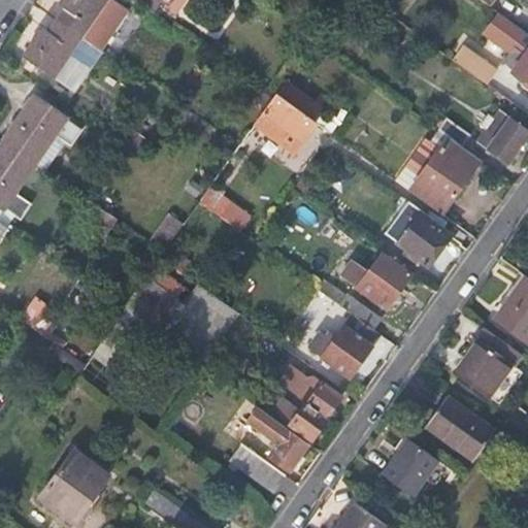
[(80,38),(102,53),(130,12),(111,0),(62,0),(59,5),(65,9),(57,21),(80,38)]
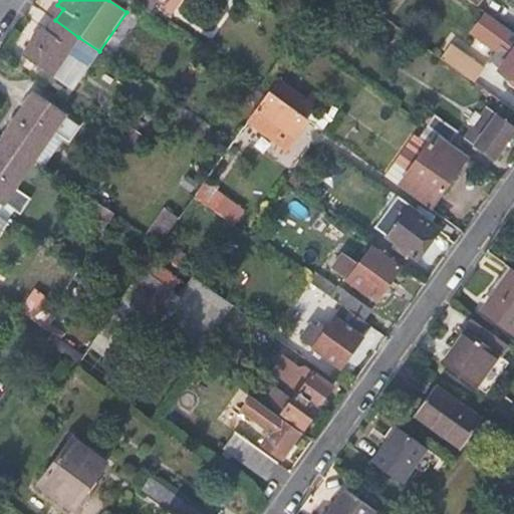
[(164,0),(131,0),(148,12),(156,0),(157,0),(162,3),(164,0)]
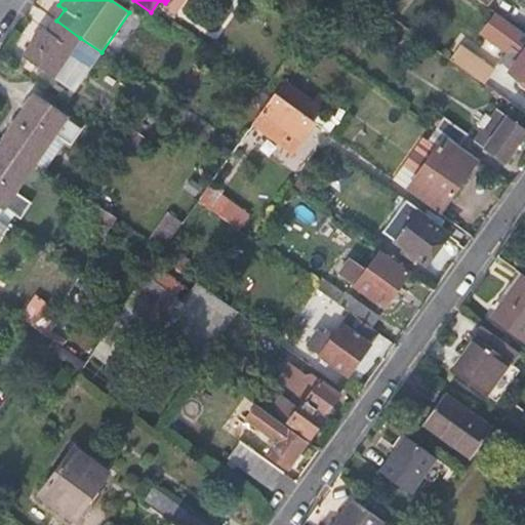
[(524,81),(524,33),(496,12),(481,34),(507,52),(500,61),(512,69),(511,72),(524,81)]
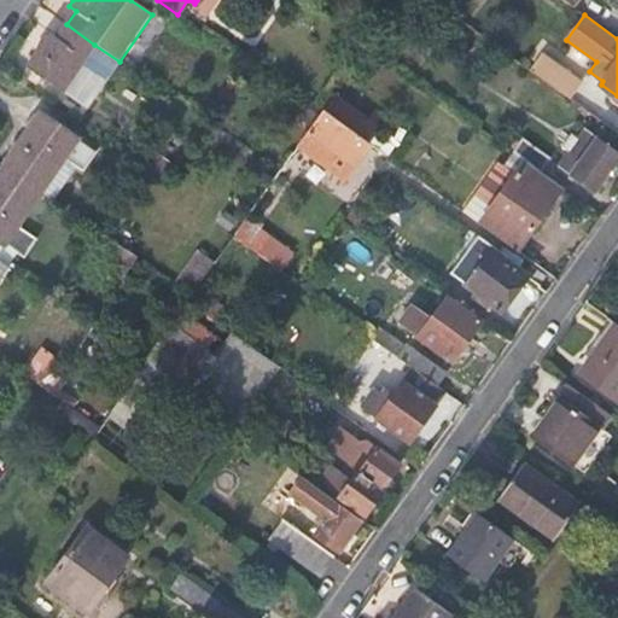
[(66,85),(94,45),(66,24),(58,38),(51,31),(25,65),(62,92),(66,85)]
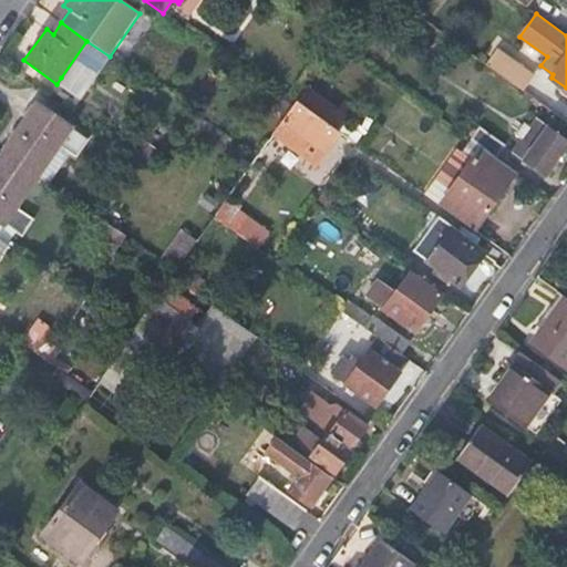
[(83,93),(110,57),(86,41),(61,78),(83,93)]
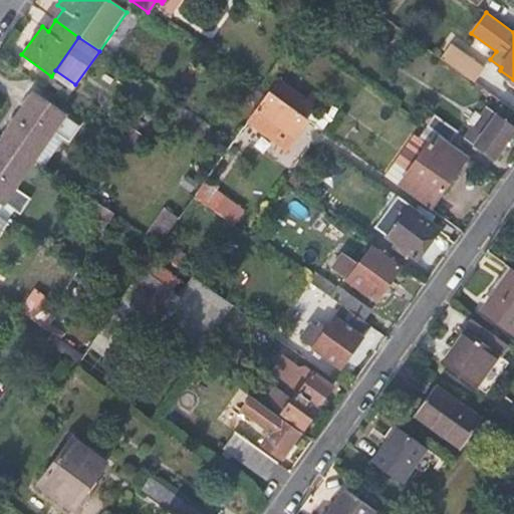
[(442,59),(472,80),(482,66),(452,45),(442,59)]
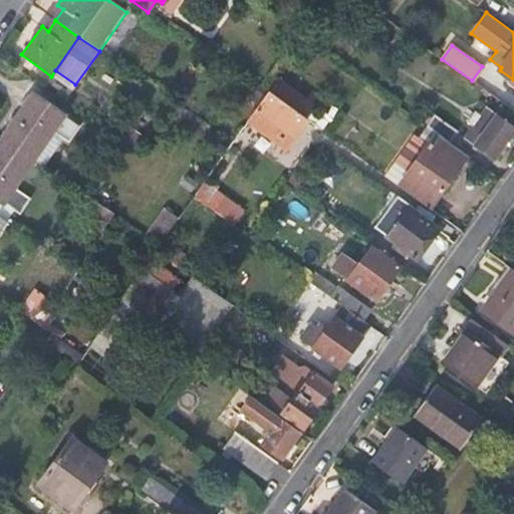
[(183,79),(190,85),(198,74),(190,69),(183,79)]
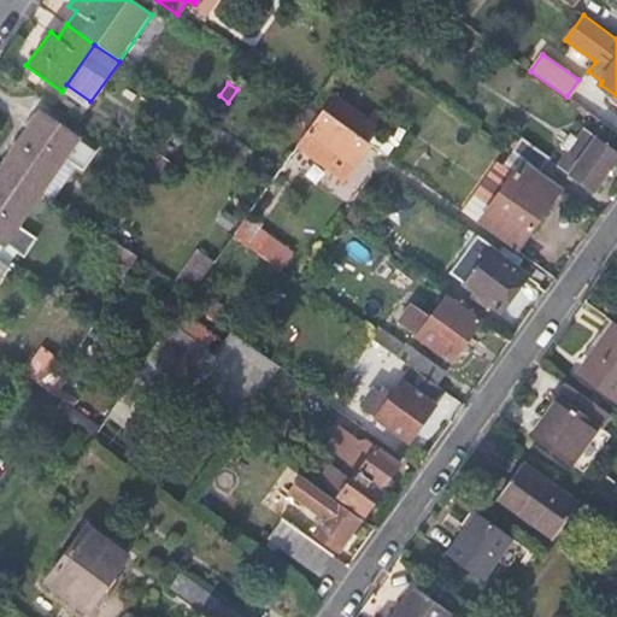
[(323,109),(364,137),(371,127),(330,98),(323,109)]
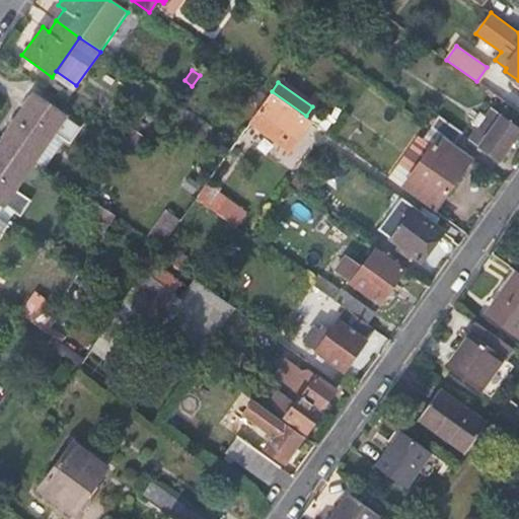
[(272,91),(240,135),(249,141),(257,131),(288,152),(311,120),(306,116),(272,91)]
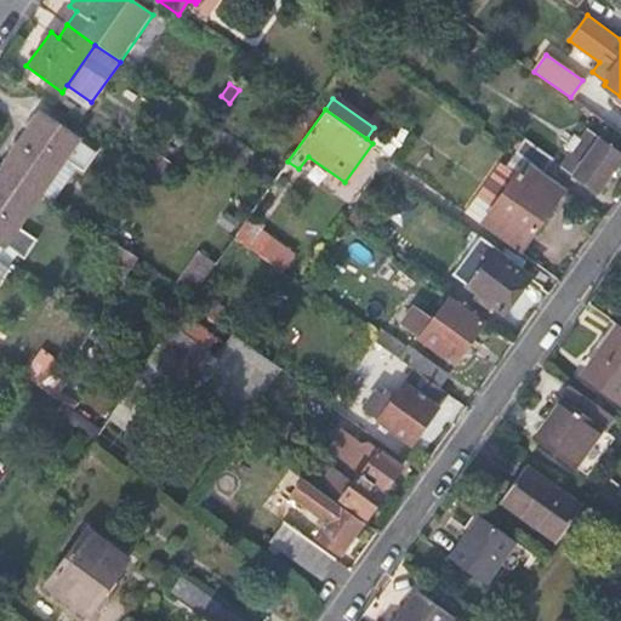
[(39,112),(3,165),(43,193),(67,159),(78,166),(85,171),(97,153),(39,112)]
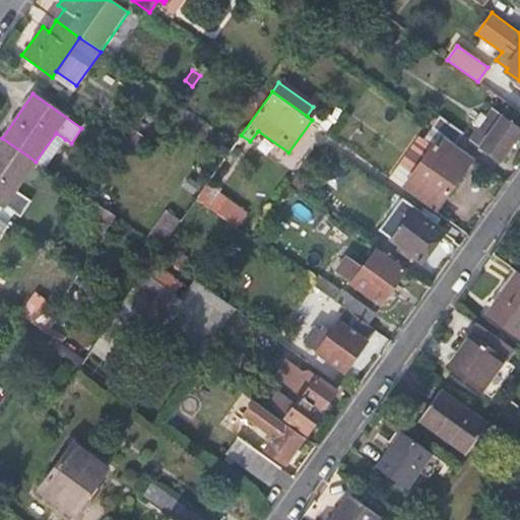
[(496,123),(488,117),(471,140),(499,160),(519,130),(519,128),(502,115),(496,123)]
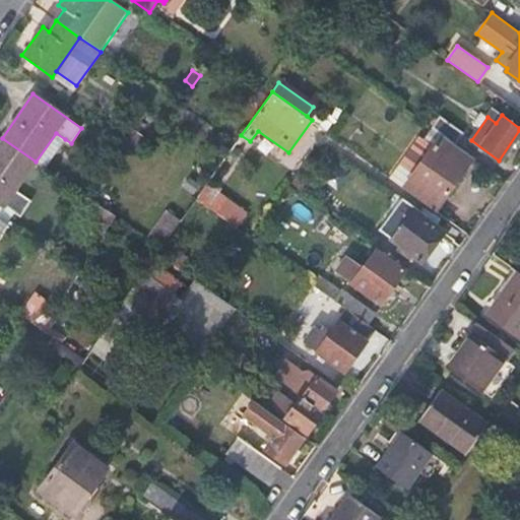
[(432,128),(454,144),(463,133),(440,117),(432,128)]
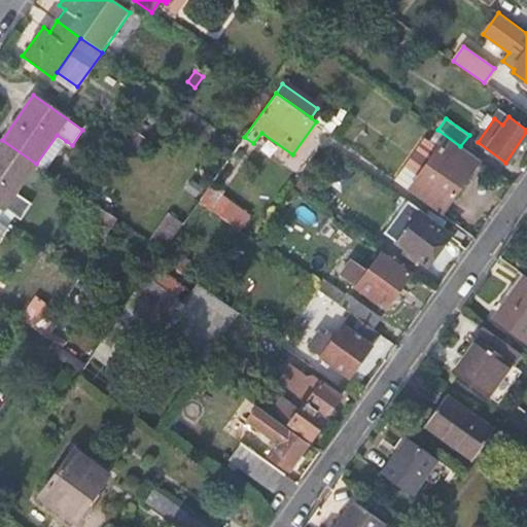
[(460,146),(437,130),(429,141),(438,148),(419,176),(409,189),(441,213),(480,161),(460,146)]
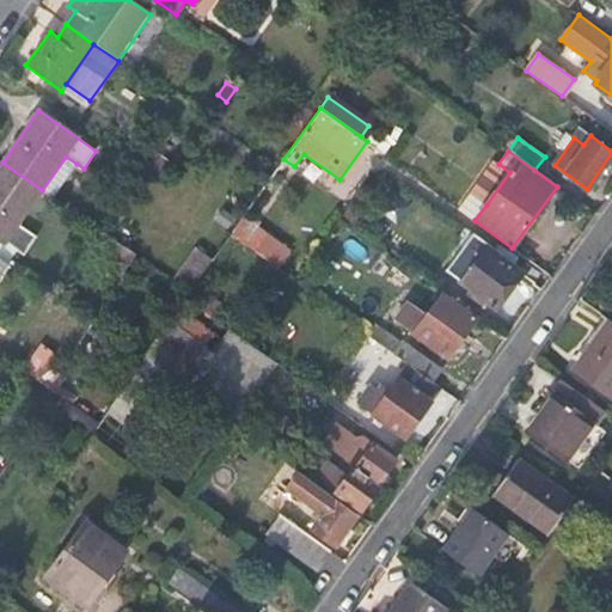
[(66,157),(42,190),(54,199),(77,164),(66,157)]
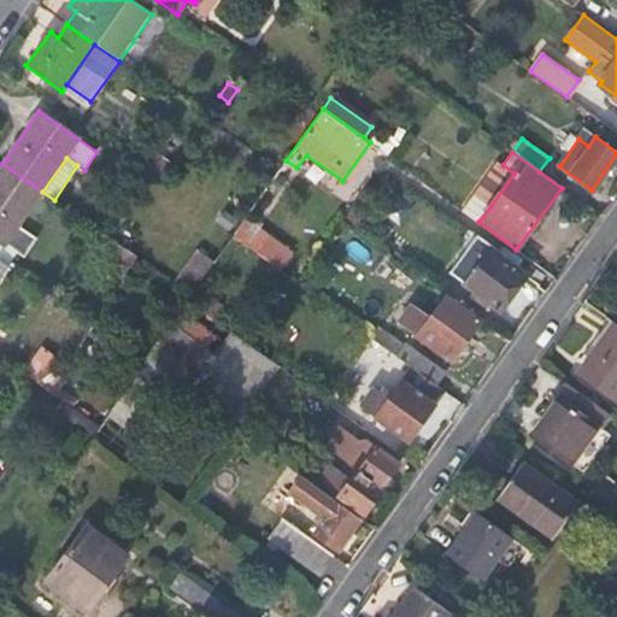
[(491,206),(513,174),(503,165),(498,162),(474,194),(491,206)]
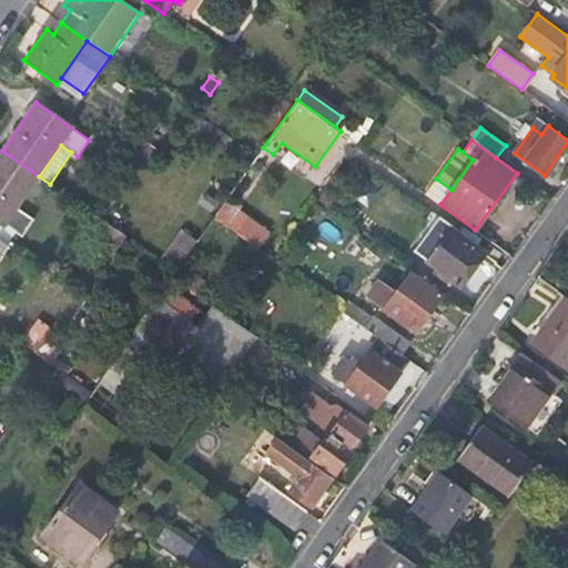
[(39,176),(2,151),(0,154),(0,240),(7,245),(16,232),(22,236),(34,220),(18,208),(39,176)]
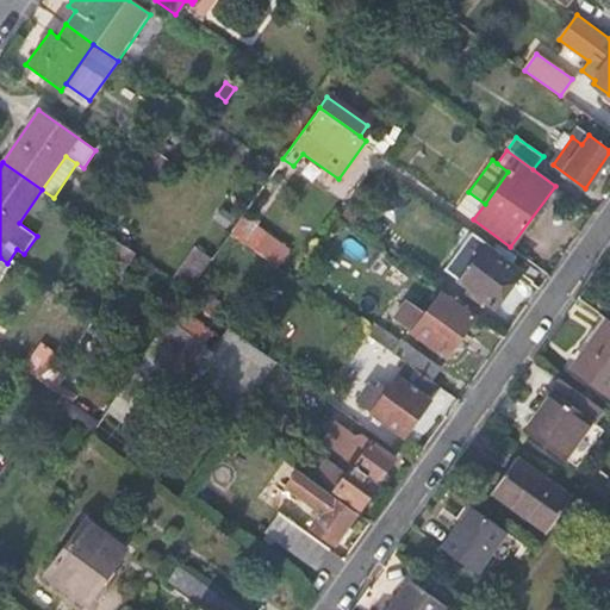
[(468,192),(458,207),(473,219),(485,204),(468,192)]
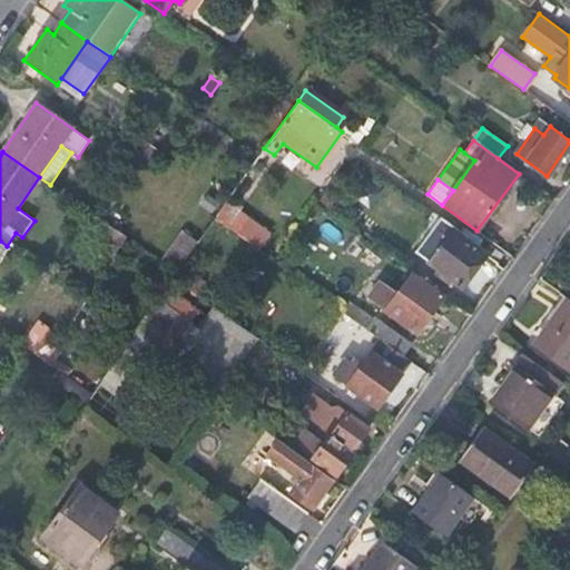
[(316,199),(327,207),(333,198),(323,190),(316,199)]
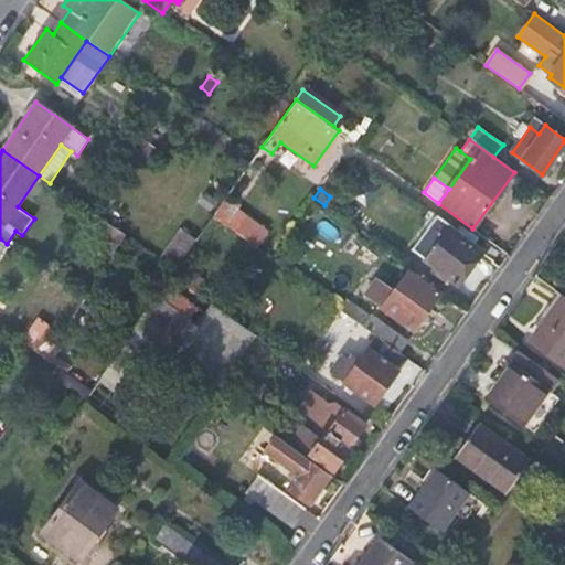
[(270,226),(233,200),(219,219),(256,246),(270,226)]
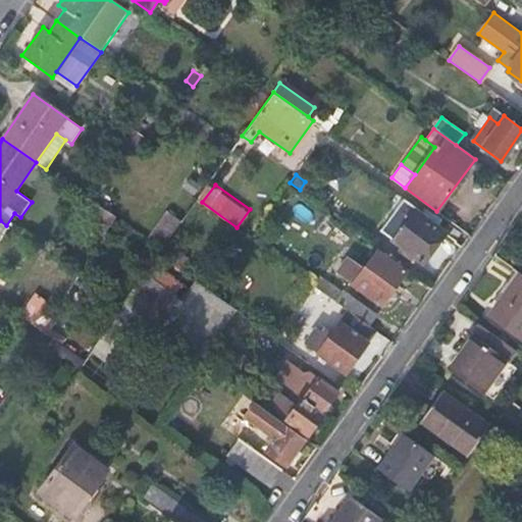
[(417,210),(417,206),(404,196),(381,227),(424,259),(445,231),(417,210)]
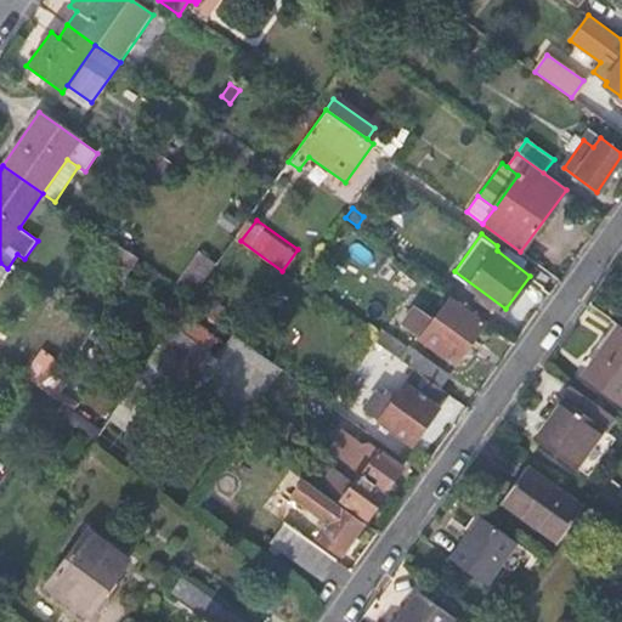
[(241,241),(235,237),(214,266),(213,267),(232,281),(254,252),(241,241)]
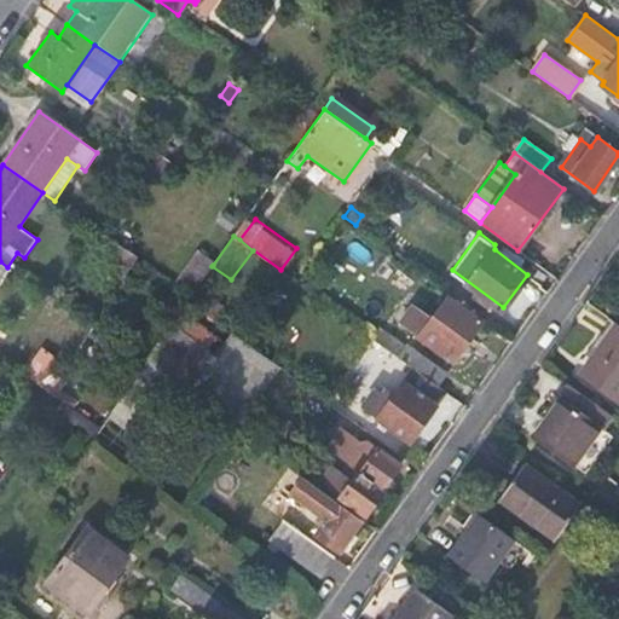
[(96,247),(116,262),(126,250),(104,237),(96,247)]
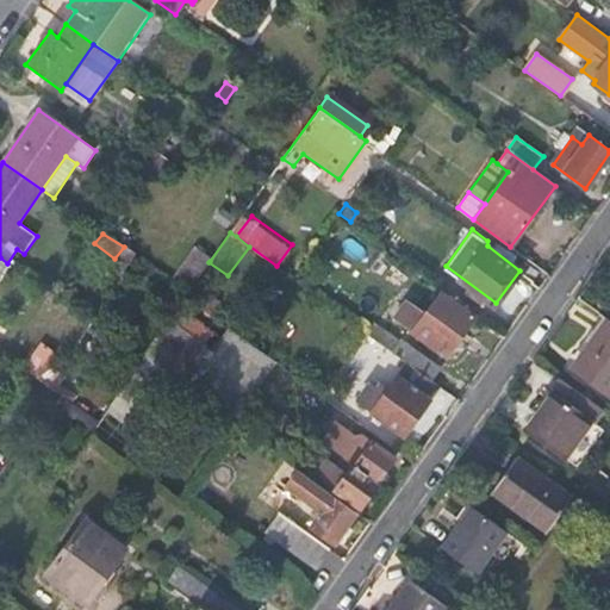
[(194,250),(173,281),(188,292),(209,262),(210,261),(194,250)]
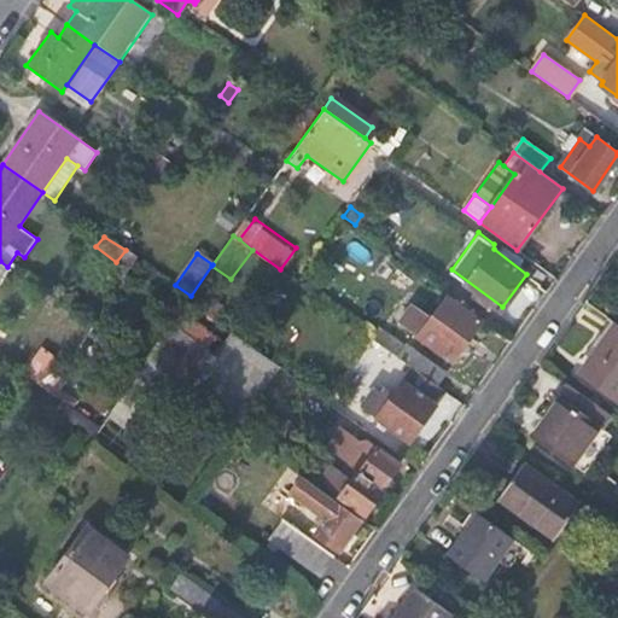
[(514,325),(537,286),(528,281),(505,320),(514,325)]
